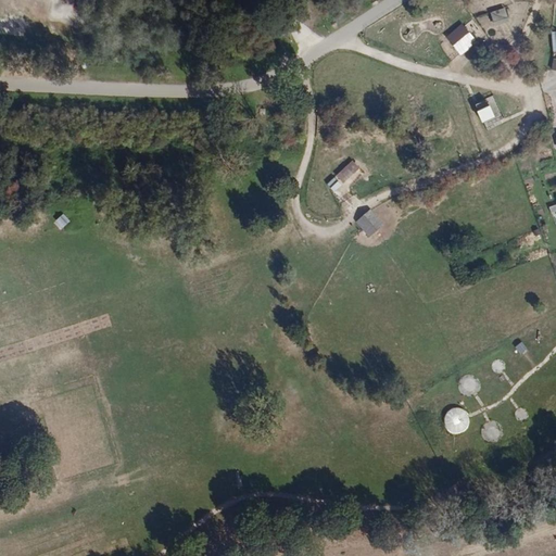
[(505,7),(489,11),(492,24),(509,20),(505,7)]
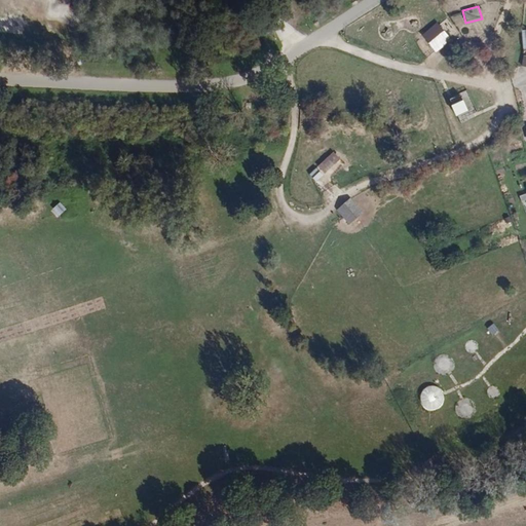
[(450,40),(438,24),(422,37),(435,53),(450,40)]
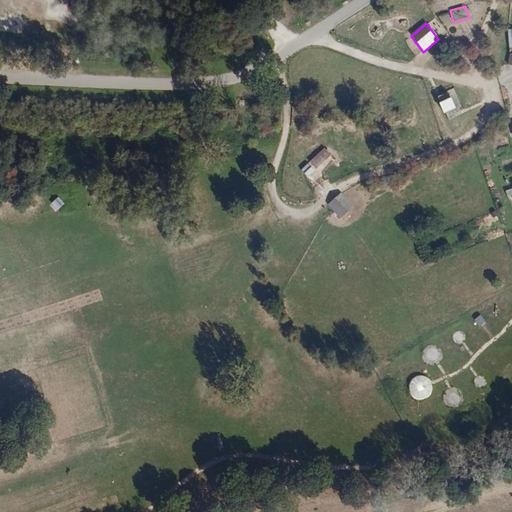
[(441,102),(454,96),(451,91),(438,96),(441,102)]
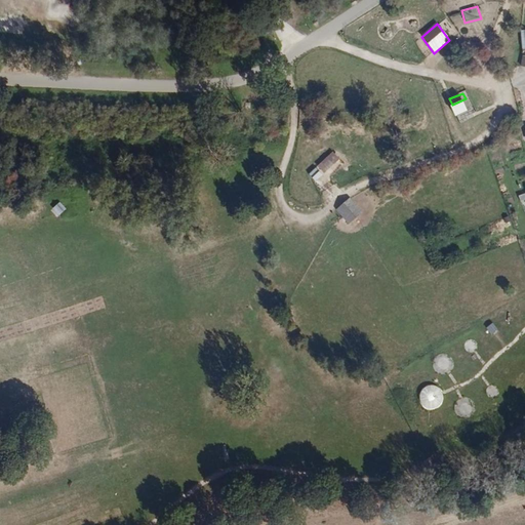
[(456,116),(470,111),(465,99),(452,105),(456,116)]
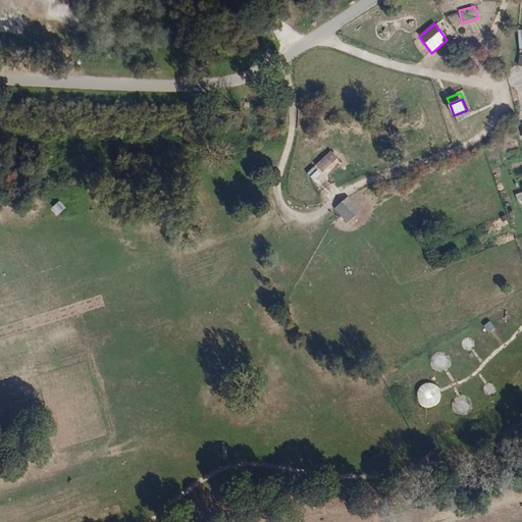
[(330,151),(315,164),(321,171),(336,158),(330,151)]
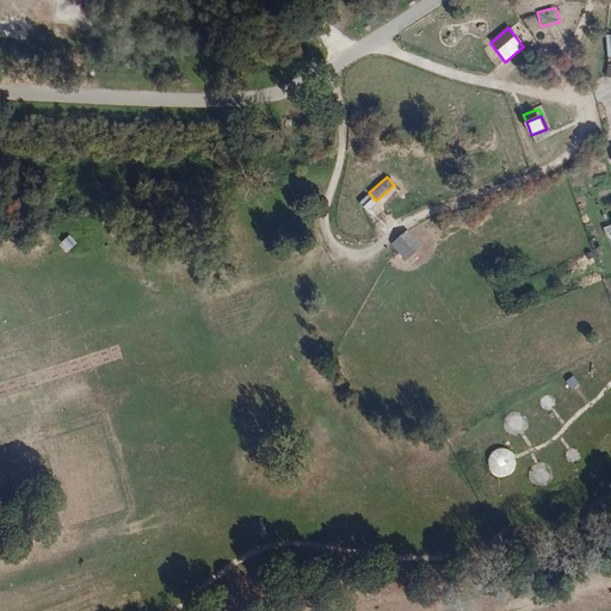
[(376,204),(368,196),(357,204),(366,215),(376,204)]
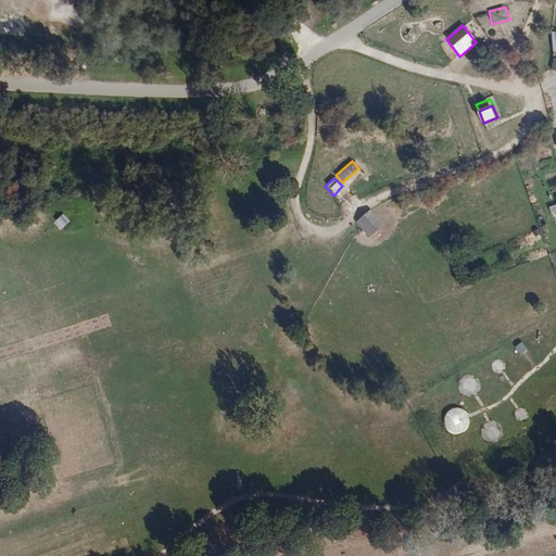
[(383,224),(371,210),(355,224),(367,238),(383,224)]
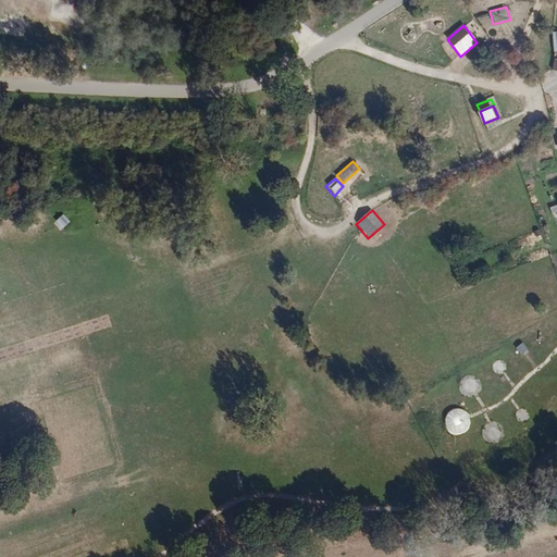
[(61,230),(71,222),(64,214),(54,222),(61,230)]
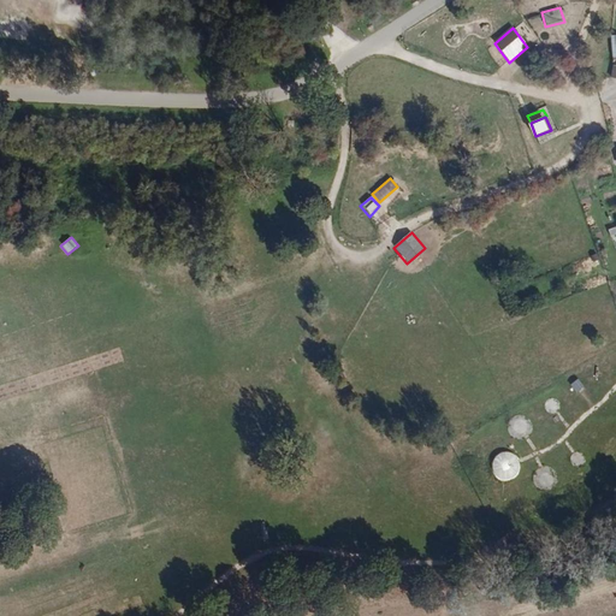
[(576,392),(585,386),(579,379),(572,384),(576,392)]
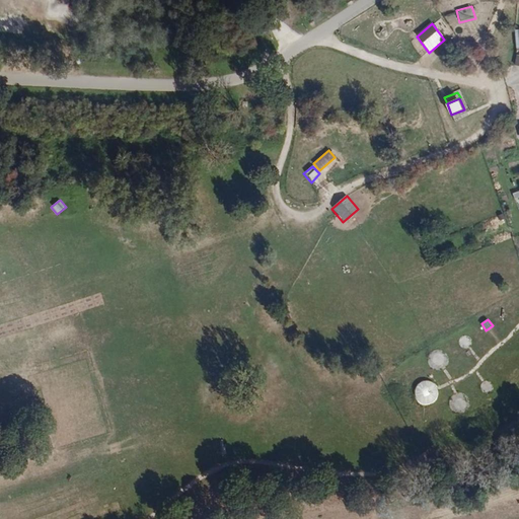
[(442,365),(444,355),(434,354),(432,364),(442,365)]
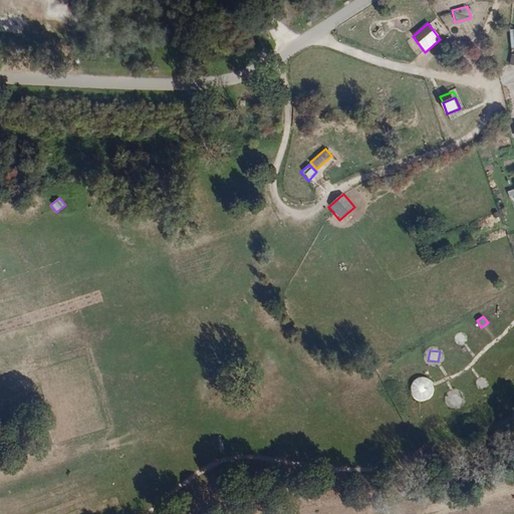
[(432,377),(413,378),(414,401),(433,400),(432,377)]
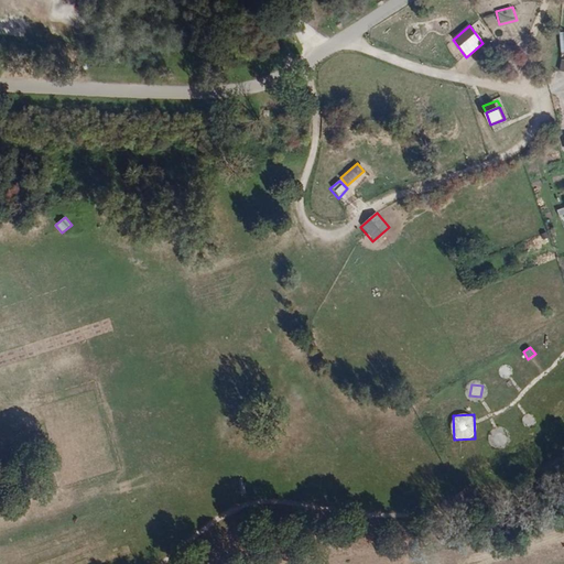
All buildings are outlined.
